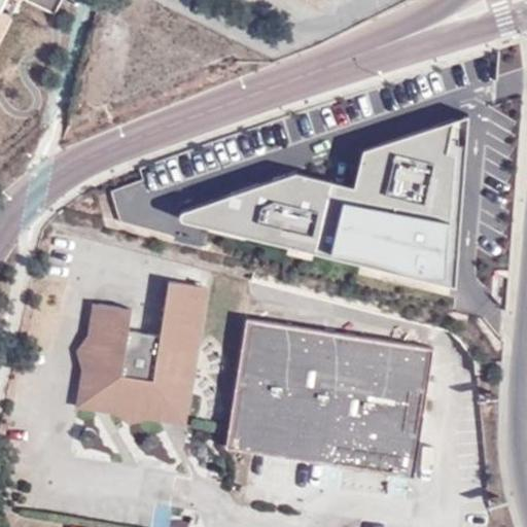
[(0,0),(0,34),(18,0),(0,0)]
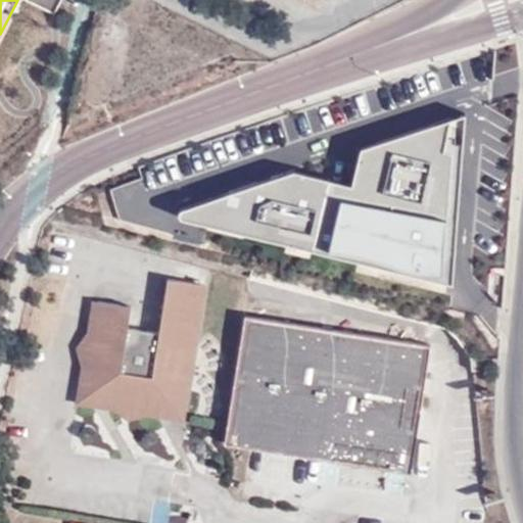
[(461,165),(464,115),(360,149),(351,186),(294,171),(182,206),(180,212),(183,219),(435,279),(441,257),(454,262),(457,215),(442,210),(454,164),(461,165)]
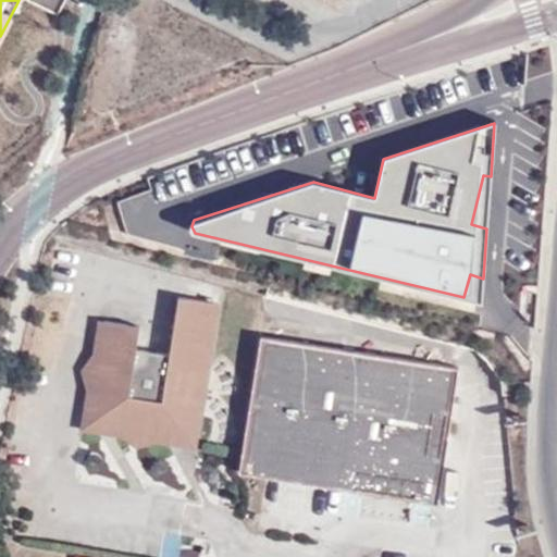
[(374,198),(383,159),(313,182),(374,198)]
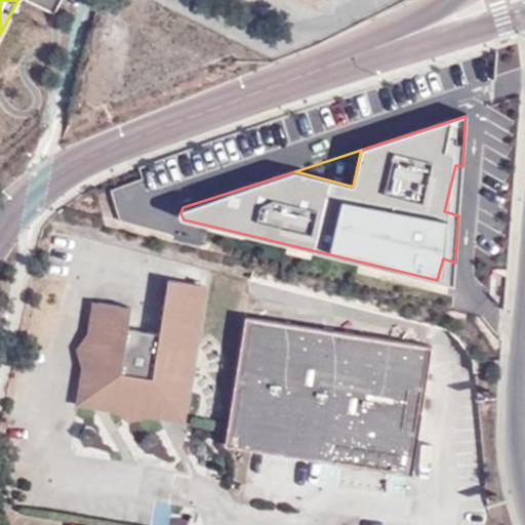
[(458,215),(462,166),(455,165),(444,211),(458,215)]
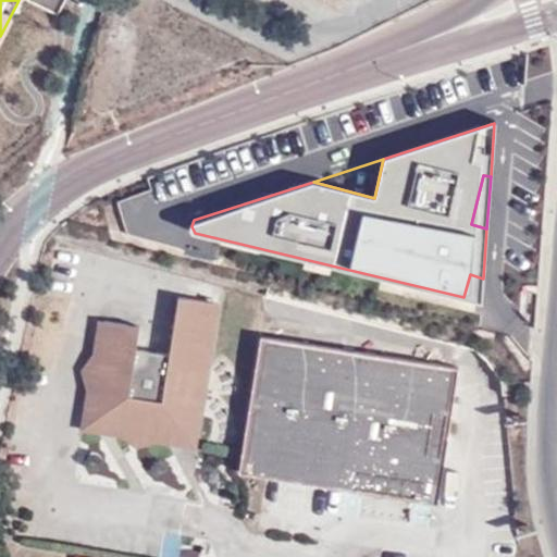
[(482,300),(483,279),(470,274),(463,297),(482,300)]
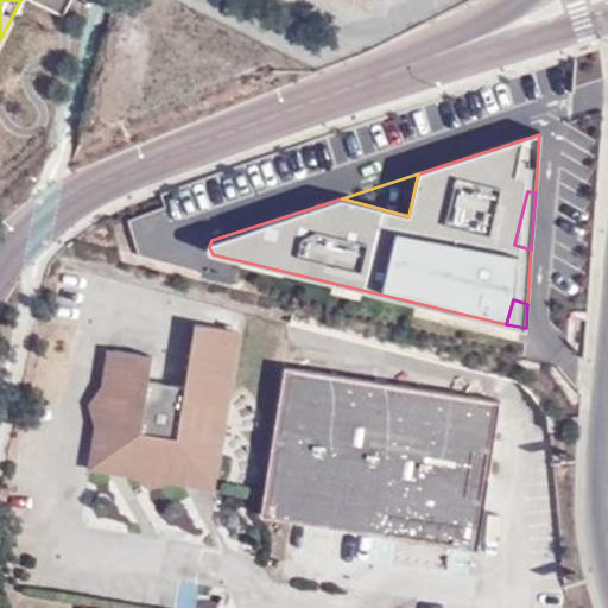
[(170,474),(213,480),(238,333),(202,327),(194,388),(146,382),(150,355),(116,350),(112,382),(93,403),(103,423),(97,462),(134,467),(150,483),(170,474)]
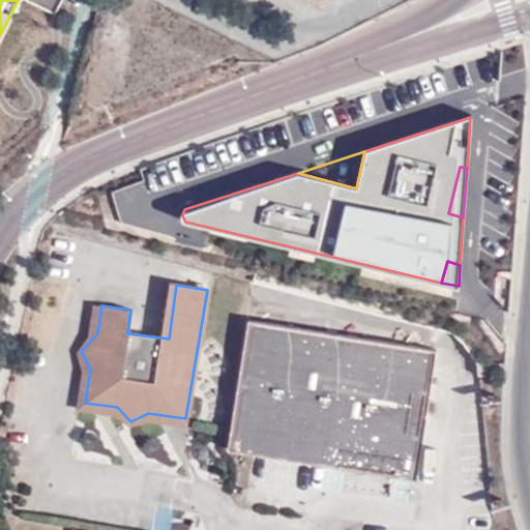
[(249,321),(228,450),(260,454),(408,478),(418,470),(438,351),(249,321)]
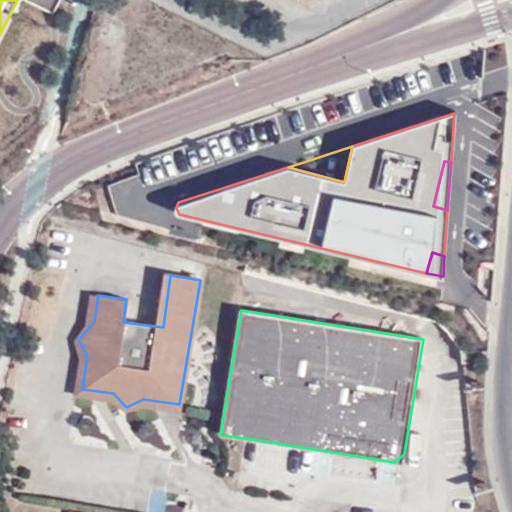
All buildings are outlined.
